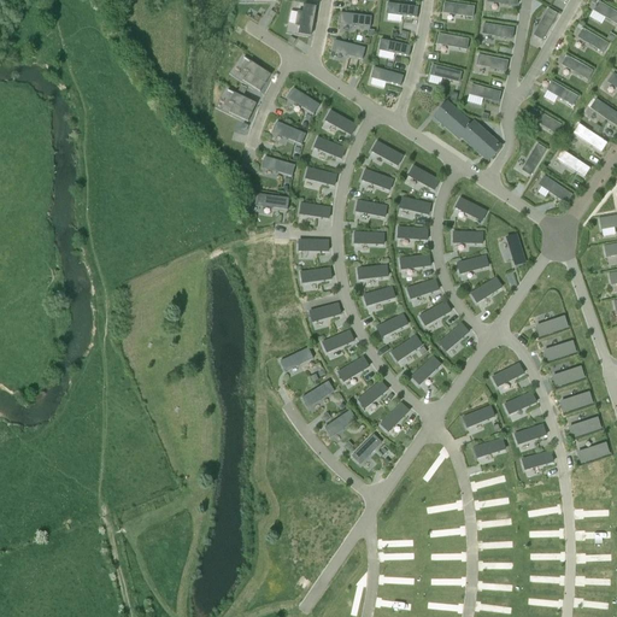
[(616,13),(599,3),(594,12),(606,19),(616,25),(616,13)]
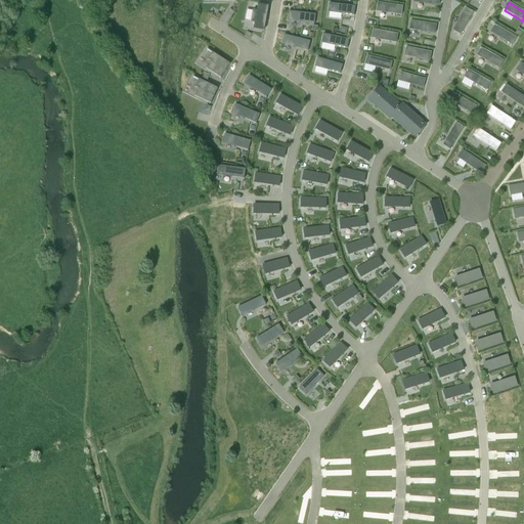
[(354,15),(355,6),(331,3),(330,12),(342,13),(342,14),(354,15)]
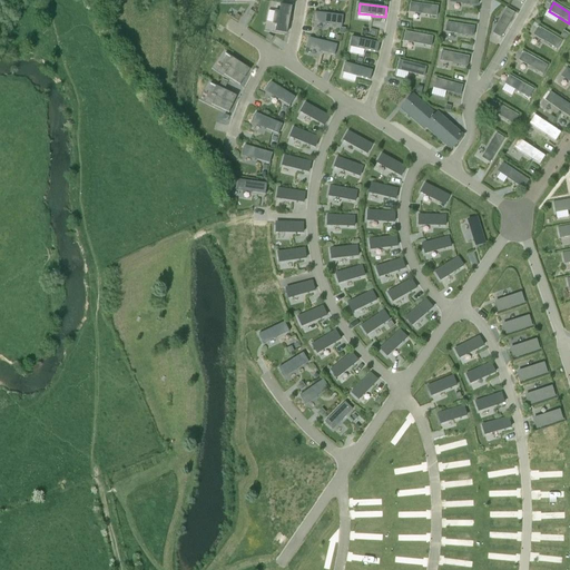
[(436,17),(438,7),(411,3),(410,13),(423,15),(423,16),(436,17)]
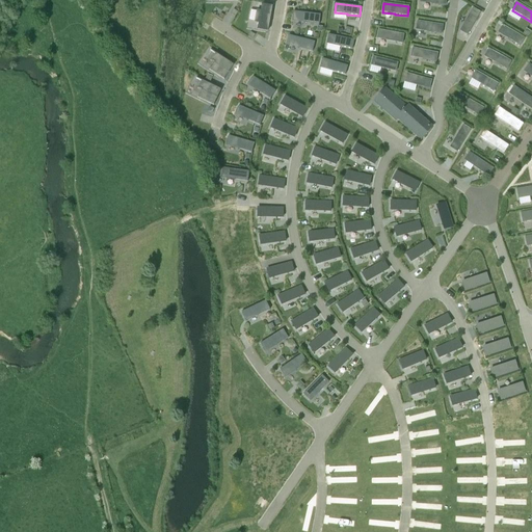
[(272,6),(262,5),(261,11),(257,10),(255,23),(259,24),(257,30),(268,32),(272,6)]
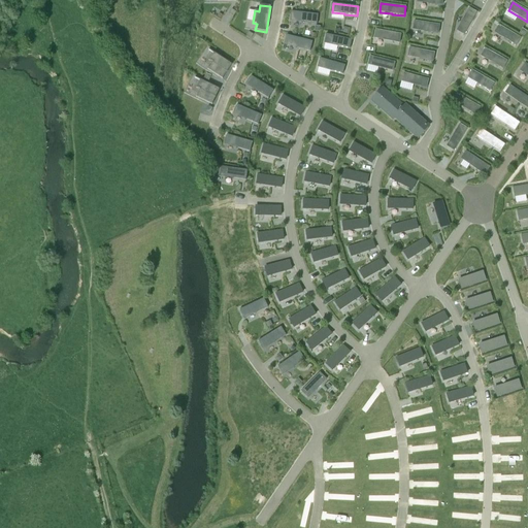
[(463,19),(457,30),(464,34),(476,12),(469,8),(463,19)]
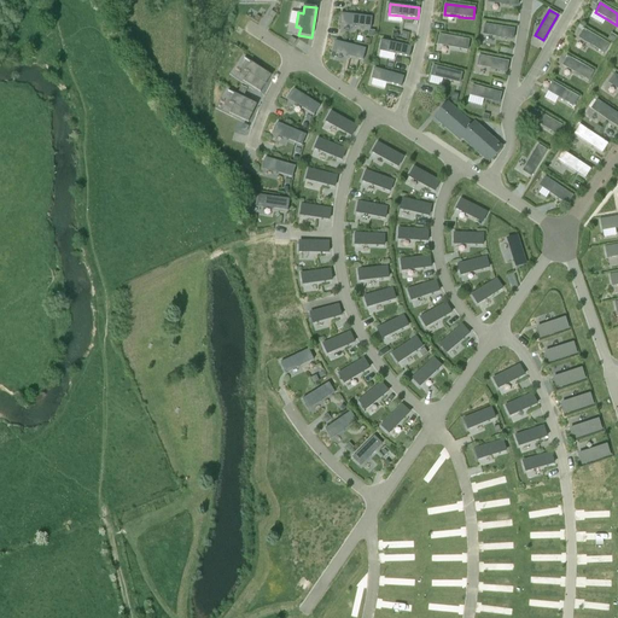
[(373,18),(342,13),(340,25),(357,28),(357,27),(372,29),(373,18)]
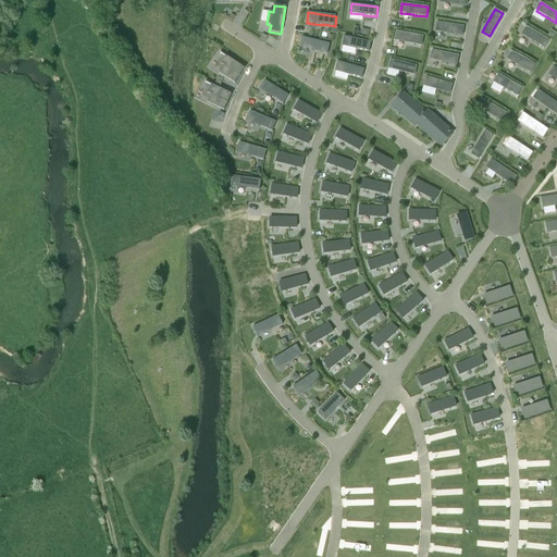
[(462,36),(463,26),(437,23),(436,32),(449,34),(462,36)]
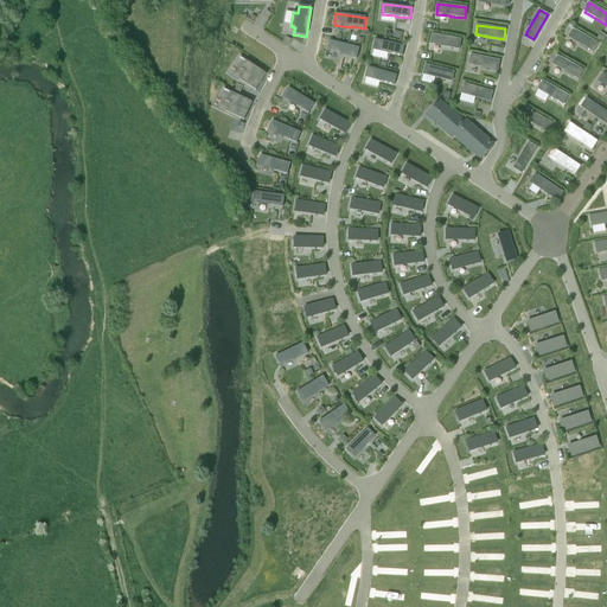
[(593,53),(599,44),(574,30),(569,38),(581,45),(581,46),(593,53)]
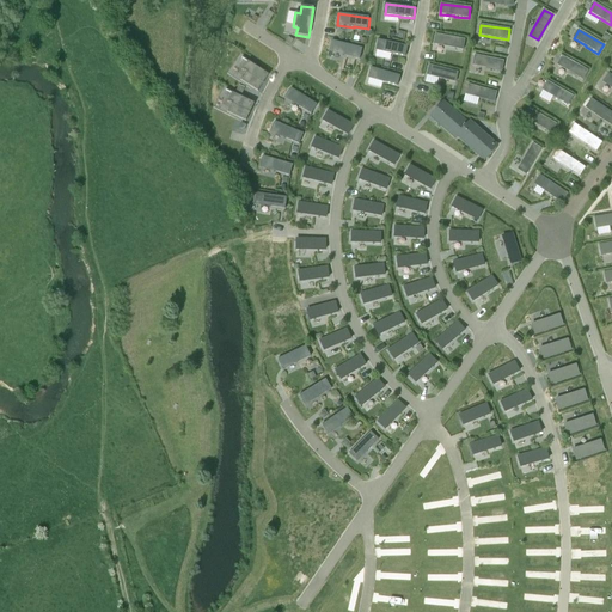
[(448,48),(463,50),(465,40),(436,35),(434,46),(448,48)]
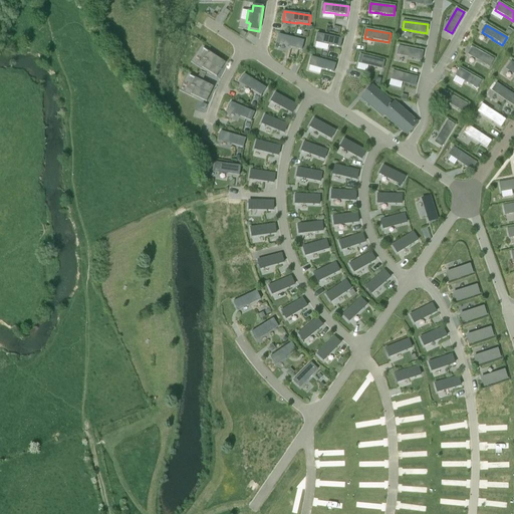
[(258,41),(259,33),(251,32),(250,40),(258,41)]
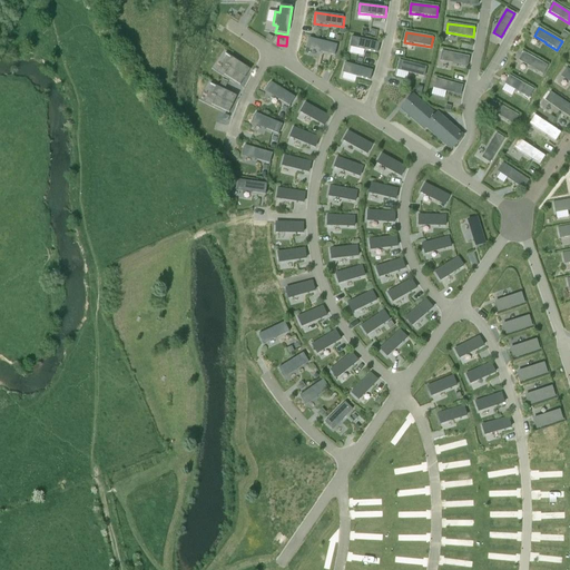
[(380,43),(352,37),(350,48),(364,50),(377,53),(380,43)]
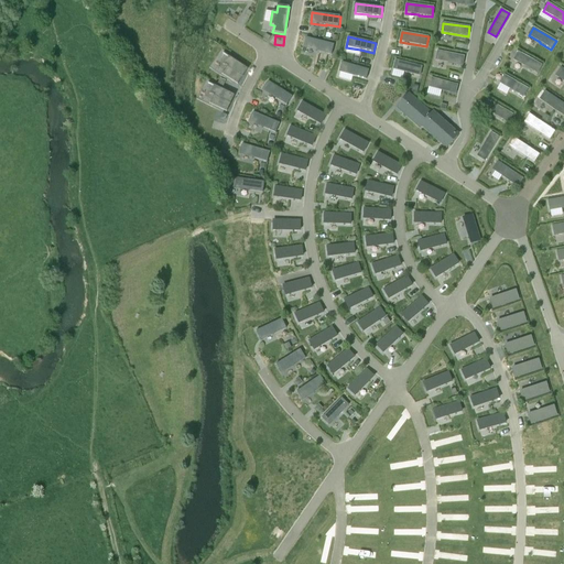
[(334,45),(306,39),(303,49),(318,53),(318,52),(332,55),(334,45)]
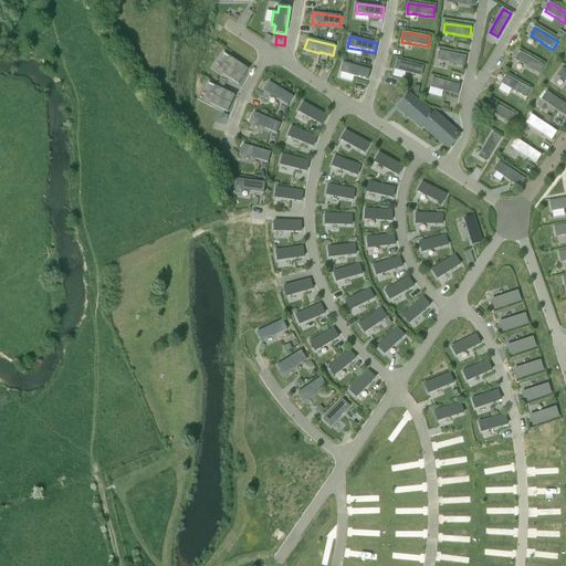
[(451,64),(463,66),(465,56),(440,52),(438,61),(451,63),(451,64)]
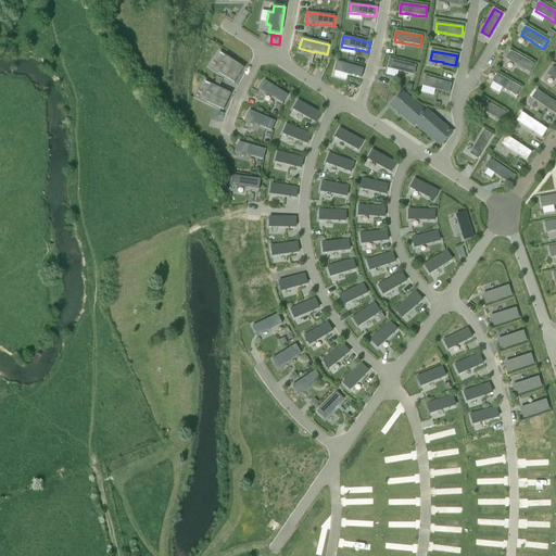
[(518,66),(529,73),(534,64),(512,52),(507,60),(518,66)]
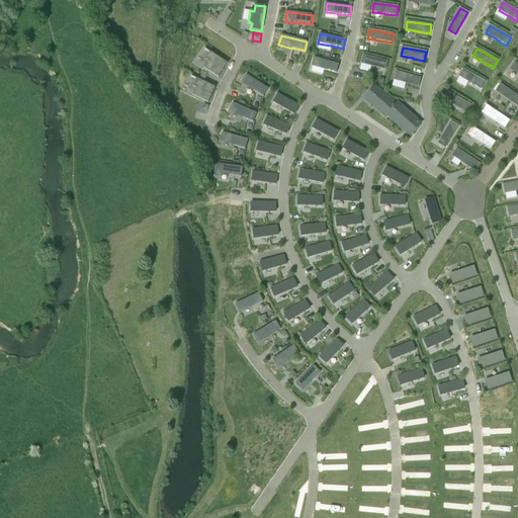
[(231,60),(212,50),(209,56),(212,58),(211,59),(207,66),(223,74),(231,60)]
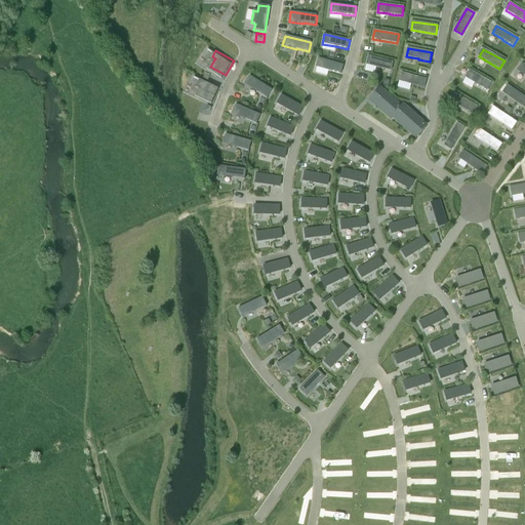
[(368,56),(366,66),(378,68),(378,69),(391,71),(393,63),(368,56)]
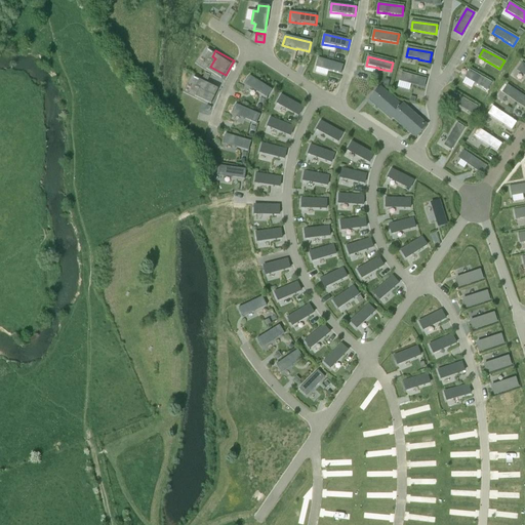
[(344,66),(319,58),(316,68),(329,72),(329,71),(340,74),(344,66)]
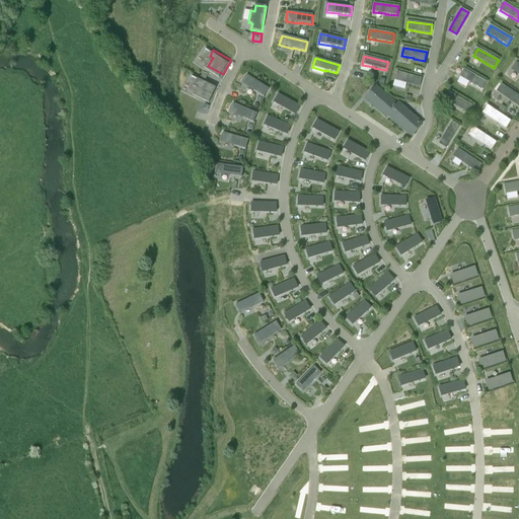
[(464,70),(460,77),(471,83),(470,84),(482,89),(486,82),(464,70)]
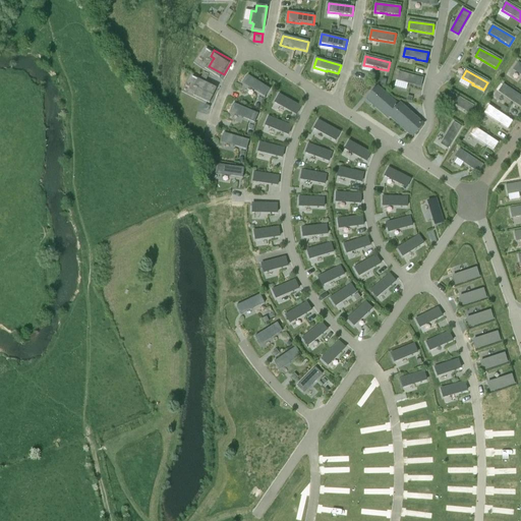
[(422,79),(399,72),(397,80),(409,84),(408,84),(420,88),(422,79)]
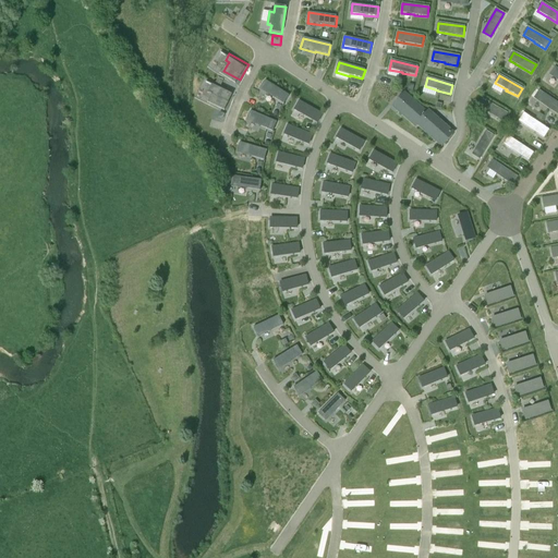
[(289,96),(265,81),(259,91),(283,105),(289,96)]
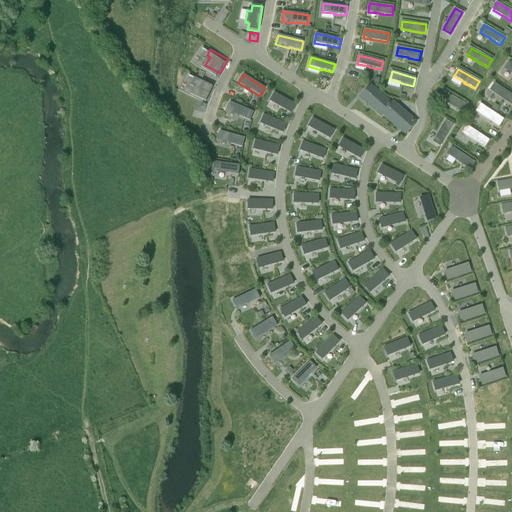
[(214,84),(194,78),(192,86),(196,88),(193,95),(209,100),(214,84)]
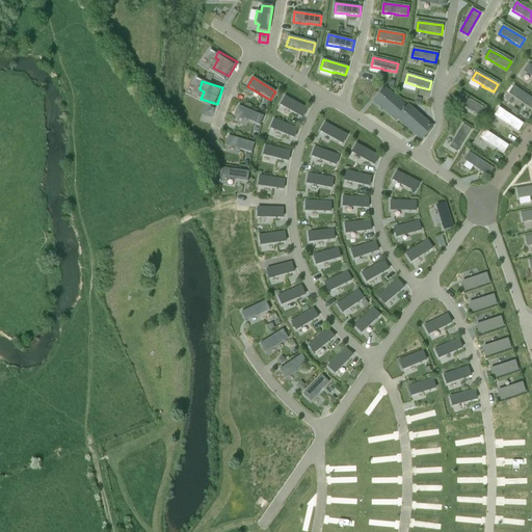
[(421,141),(433,128),(408,105),(406,107),(386,88),(373,102),(395,122),(397,120),(421,141)]
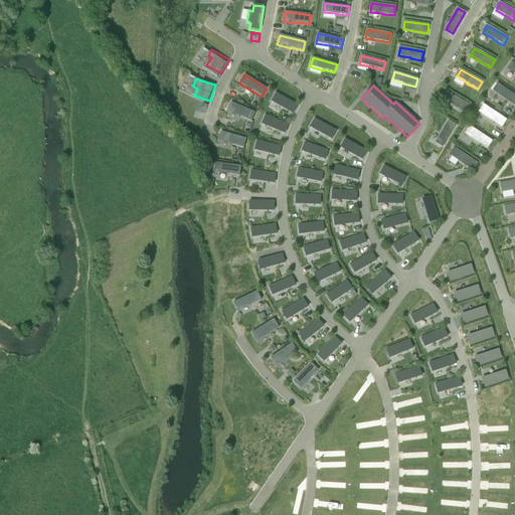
[(506,100),(506,101),(514,106),(514,95),(501,86),(496,94),(506,100)]
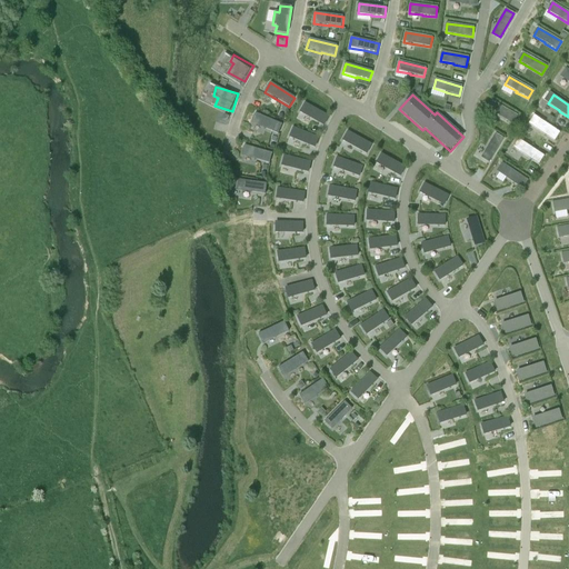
[(323,113),(299,101),(293,112),(318,125),(323,113)]
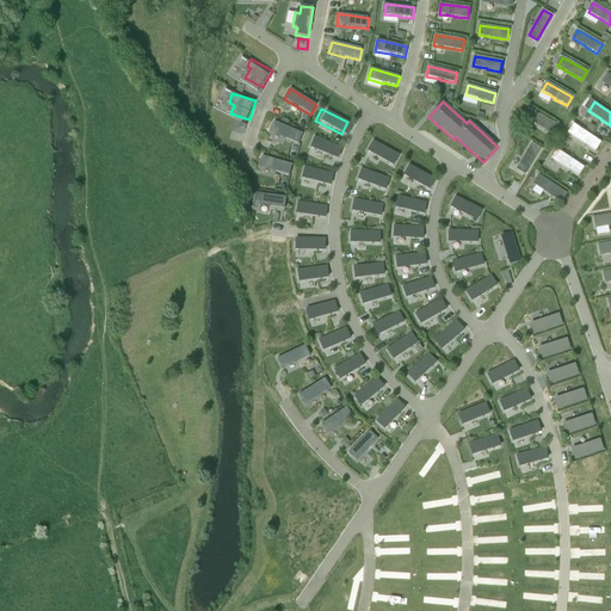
[(555,124),(531,110),(525,118),(538,127),(550,134),(555,124)]
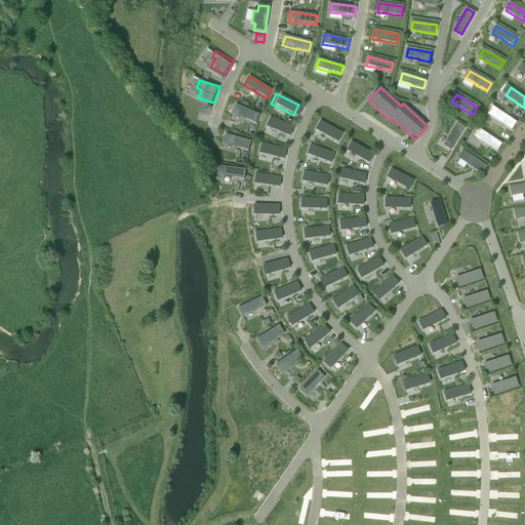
[(256,124),(260,115),(236,105),(232,114),(245,120),(245,119),(256,124)]
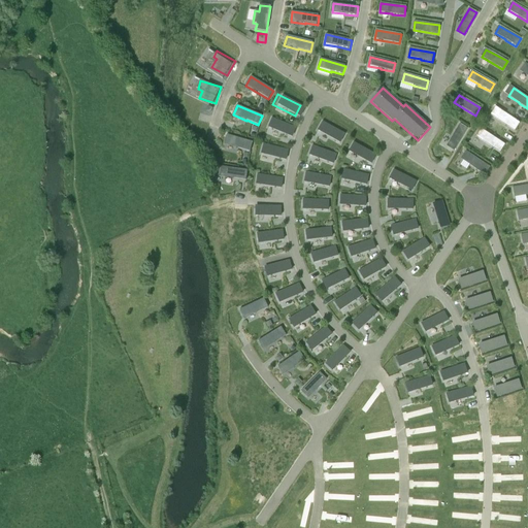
[(494,117),(504,124),(515,131),(520,124),(499,109),(494,117)]
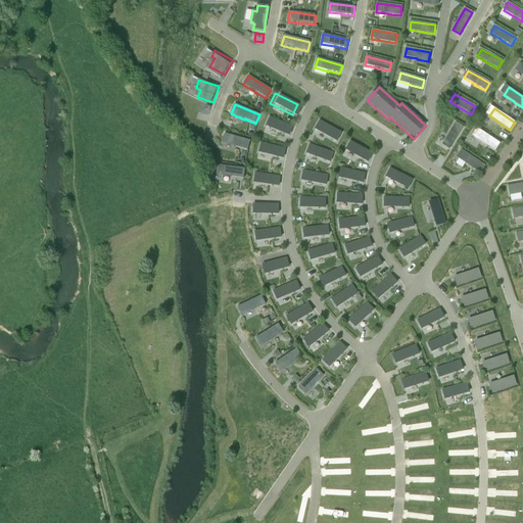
[(289,137),(293,127),(270,116),(266,127),(289,137)]
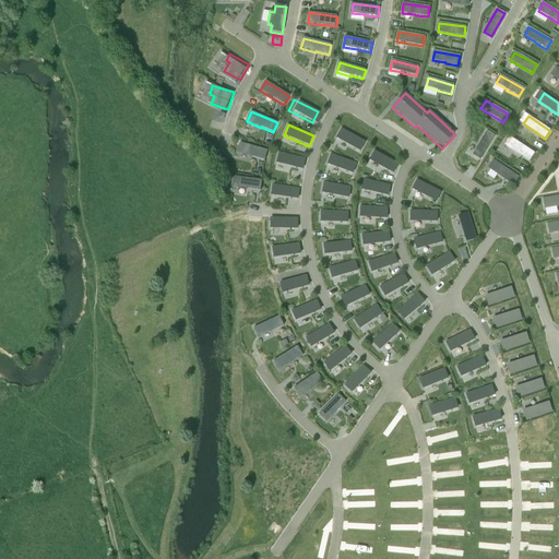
[(365,143),(336,127),(330,139),(358,155),(365,143)]
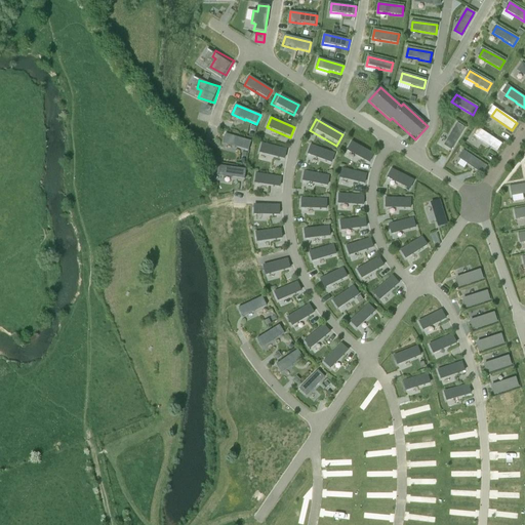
[(452,149),(465,127),(456,123),(450,133),(444,145),(452,149)]
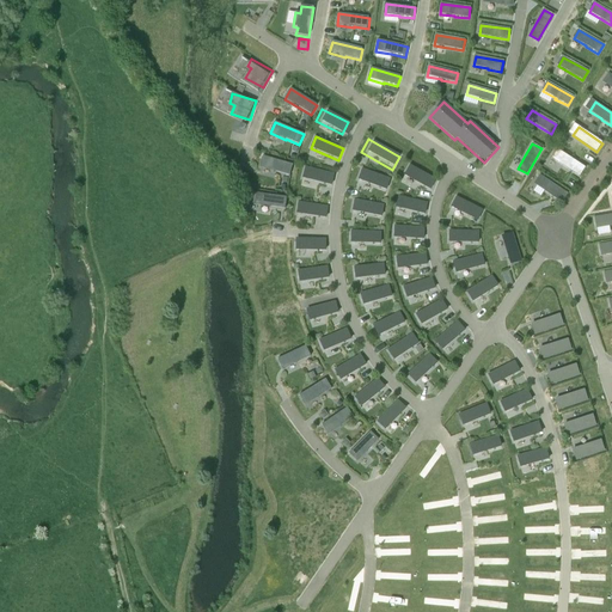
[(568,169),(580,177),(586,169),(562,152),(556,160),(568,169)]
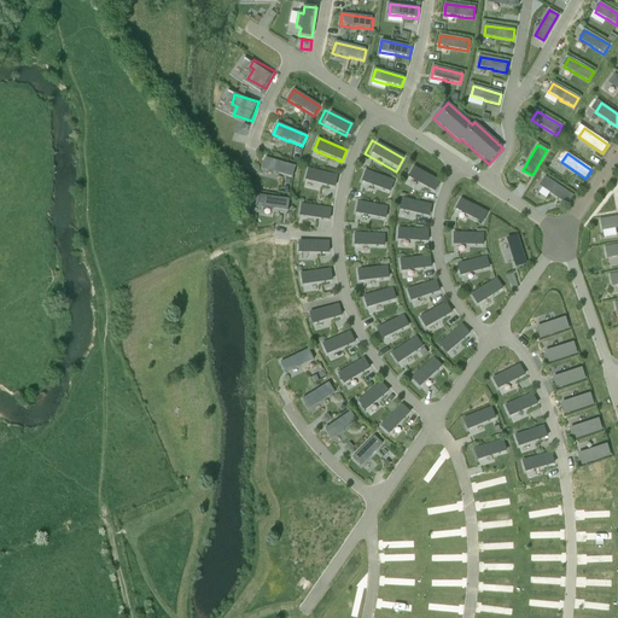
[(296,167),(266,158),(262,169),(279,174),(292,178),(296,167)]
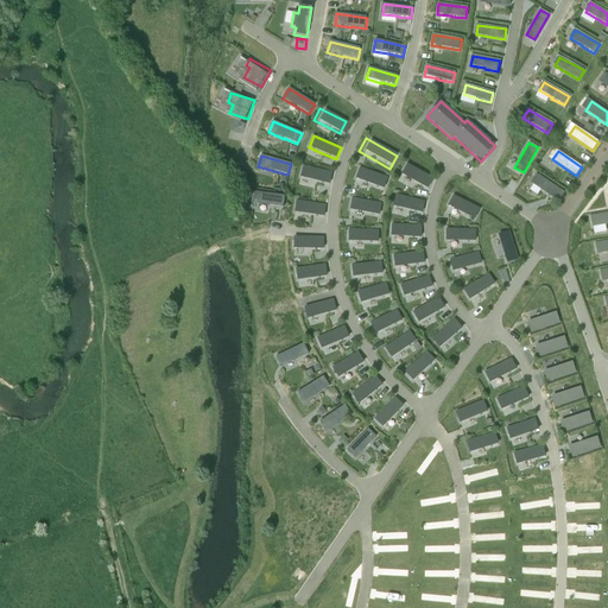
[(434,178),(407,164),(401,175),(428,189),(434,178)]
